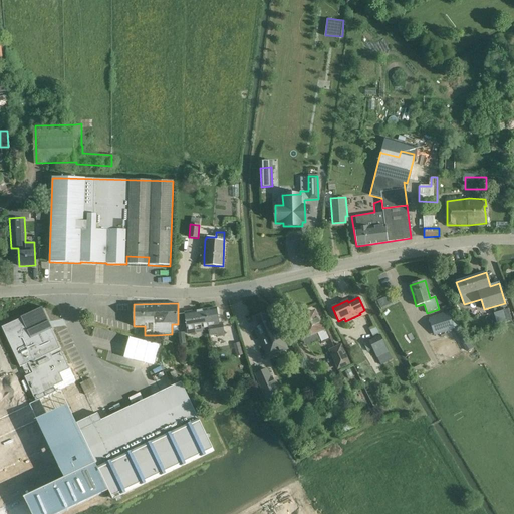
[(205,309),(209,329),(209,331),(210,335),(224,333),(222,323),(219,324),(216,307),(205,309)]
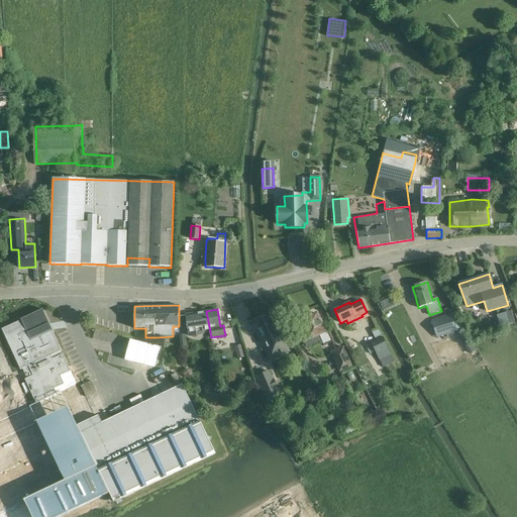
[(61,351),(41,311),(1,329),(20,370),(22,369),(26,377),(25,379),(36,402),(57,393),(55,388),(64,384),(61,376),(70,371),(61,351)]
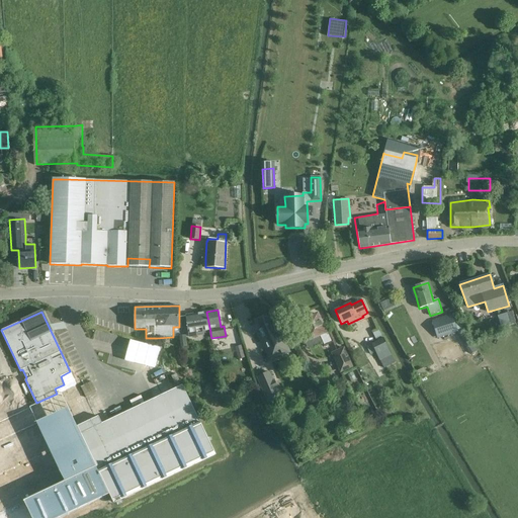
[(210,332),(206,312),(186,315),(189,337),(204,335),(204,333),(210,332)]
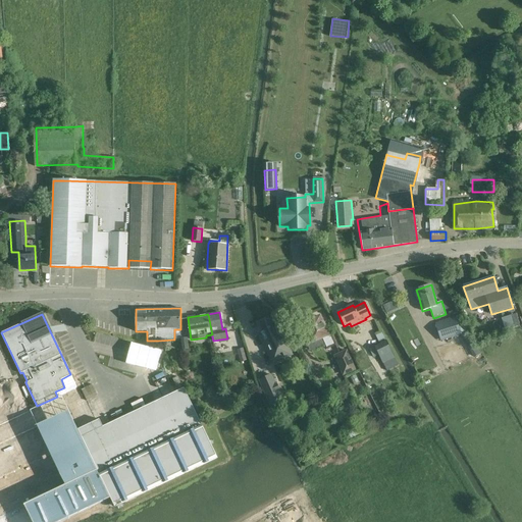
[(455,317),(435,323),(440,341),(444,340),(470,331),(465,323),(461,315),(455,317)]
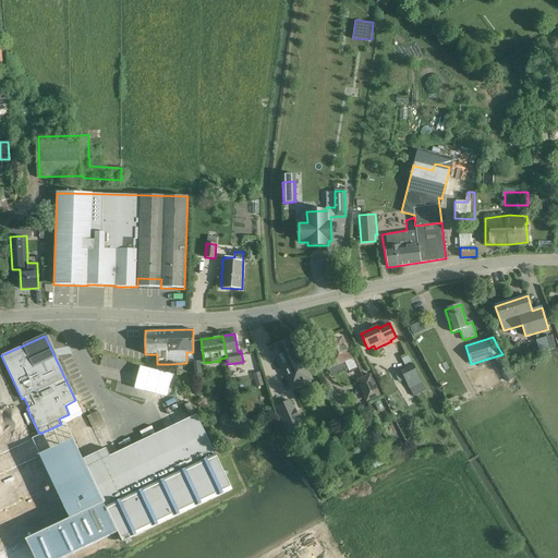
[(550,350),(547,337),(535,340),(540,353),(550,350)]
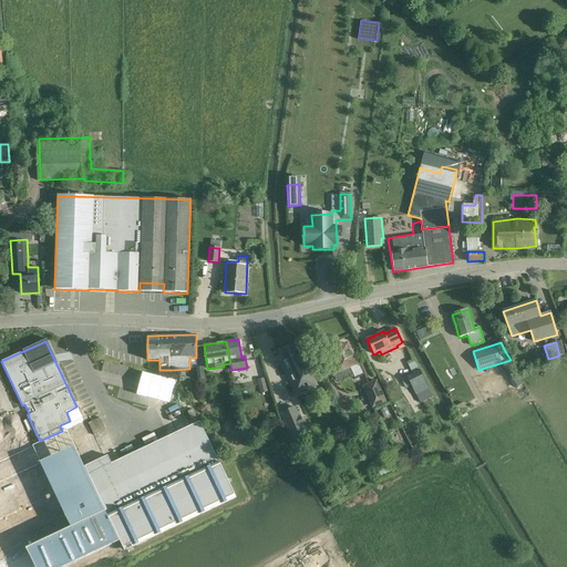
[(297,343),(278,351),(282,361),(280,362),(296,397),(319,385),(303,352),(301,353),(297,343)]
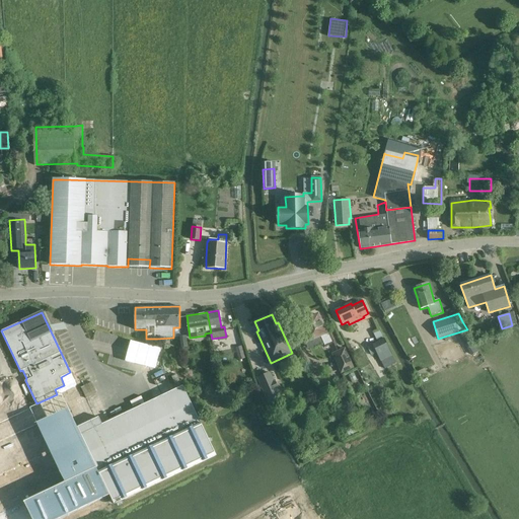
[(307,332),(302,336),(305,343),(320,337),(324,347),(334,343),(328,331),(326,332),(318,315),(302,321),(307,332)]
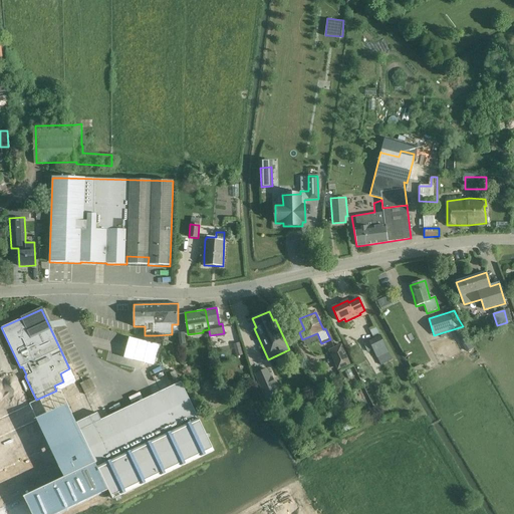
[(376,326),(369,329),(374,338),(364,343),(368,351),(372,349),(380,365),(393,359),(376,326)]
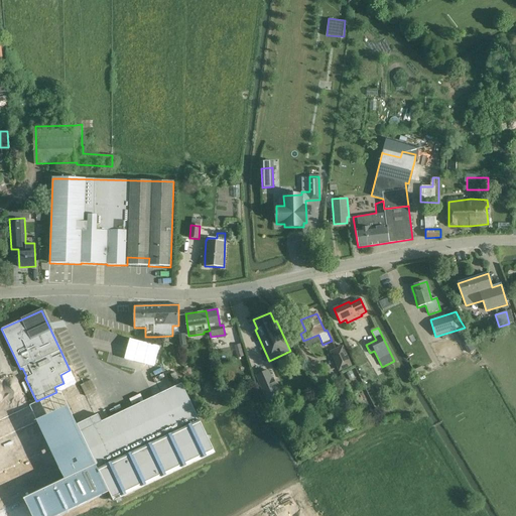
[(468,335),(460,339),(469,354),(476,350),(471,340),(468,335)]
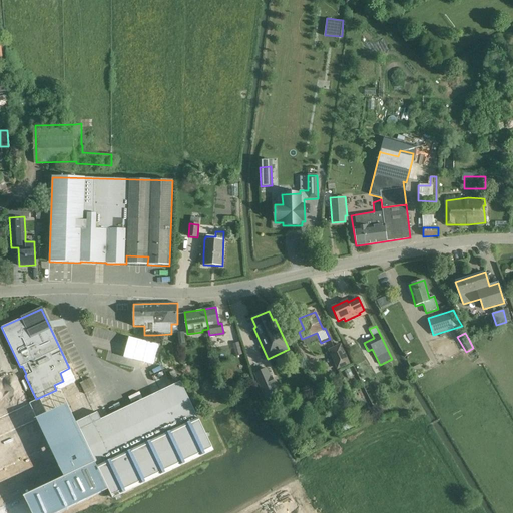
[(232,344),(235,356),(242,354),(238,342),(232,344)]
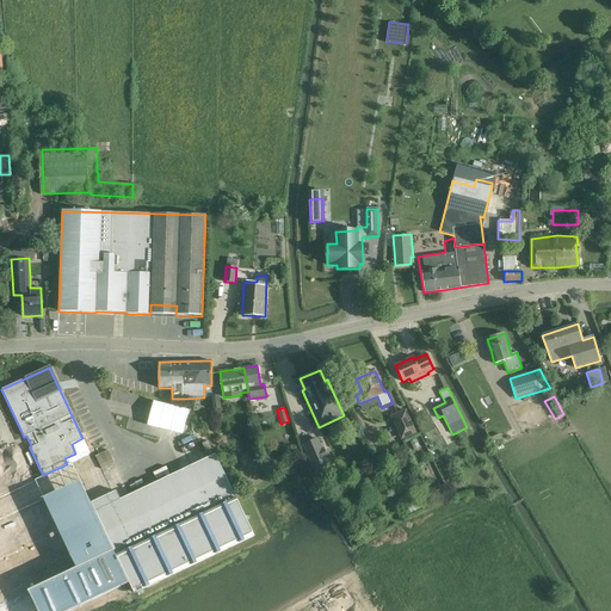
[(406,408),(390,415),(401,439),(417,432),(406,408)]
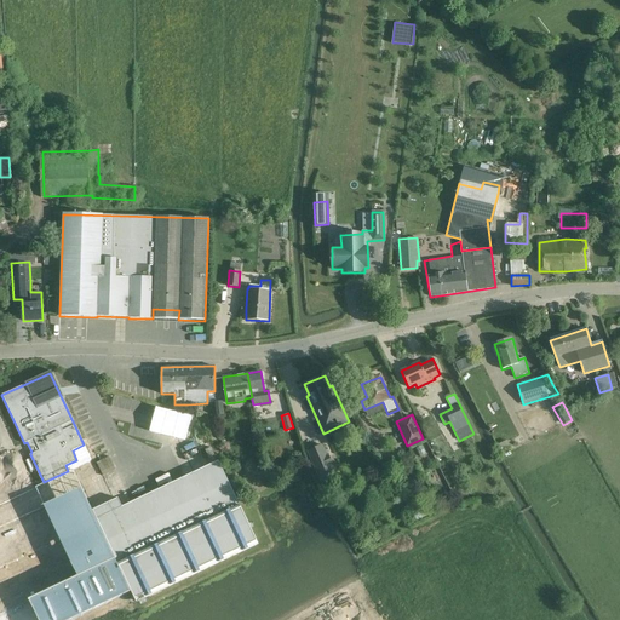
[(325,455),(309,463),(321,489),(337,482),(325,455)]
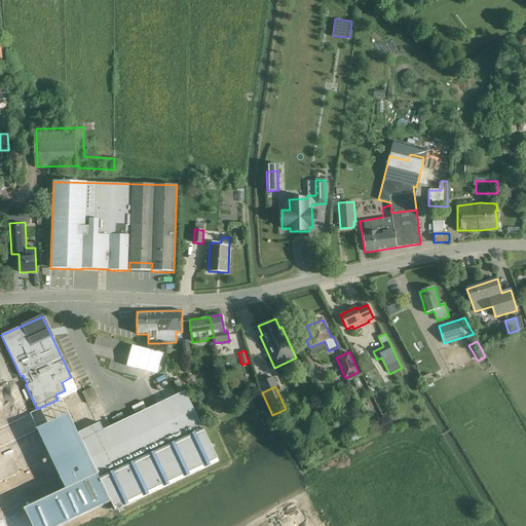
[(100,477),(100,479),(108,494),(115,511),(219,461),(185,391),(104,429),(100,422),(78,433),(100,477)]
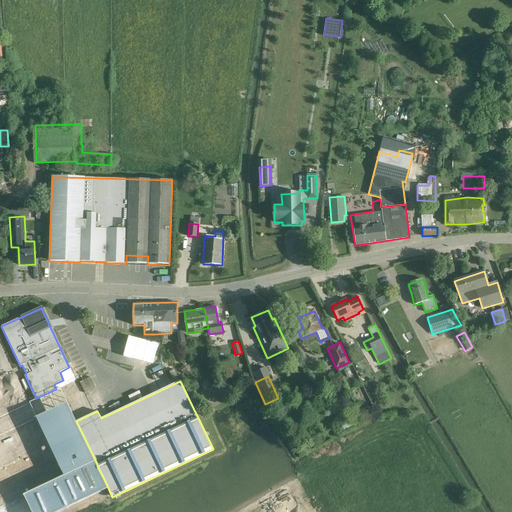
[(139,391),(128,396),(131,402),(142,397),(139,391)]
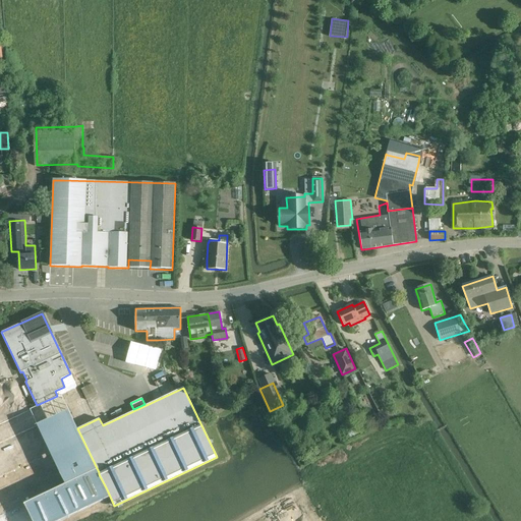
[(45,406),(16,416),(10,399),(0,402),(0,436),(2,436),(0,428),(0,422),(4,421),(19,462),(60,448),(45,406)]
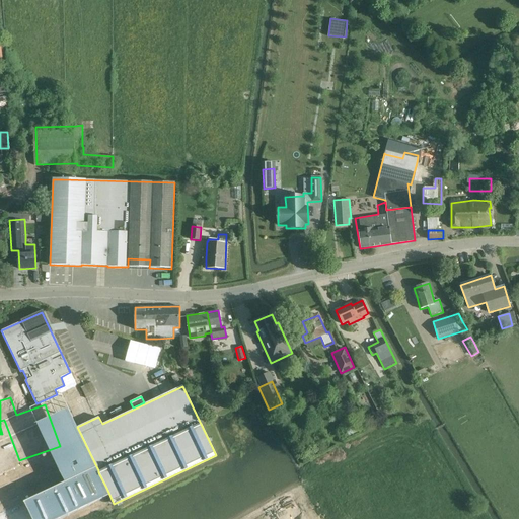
[(346,430),(349,437),(357,433),(354,426),(346,430)]
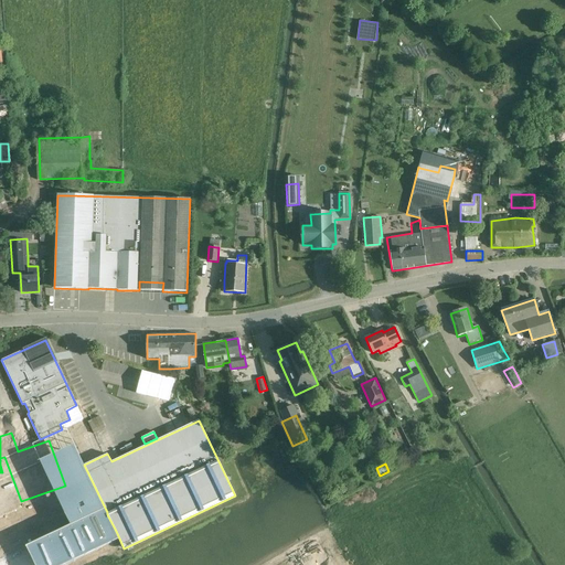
[(0,497),(13,492),(4,472),(0,473),(0,497)]
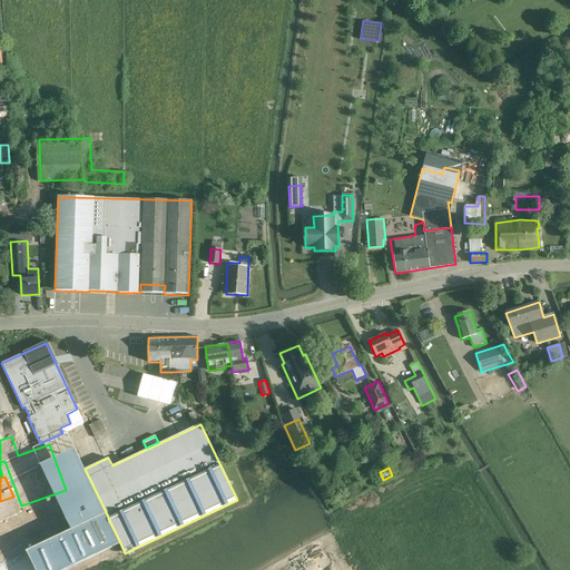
[(59,520),(89,507),(80,487),(50,501),(59,520)]
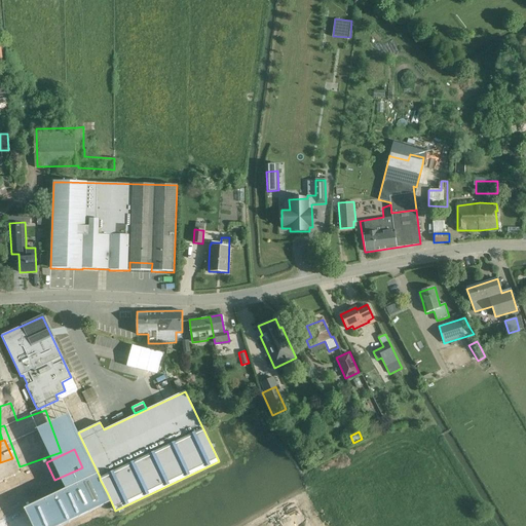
[(36,525),(20,482),(0,490),(0,525),(36,525)]
